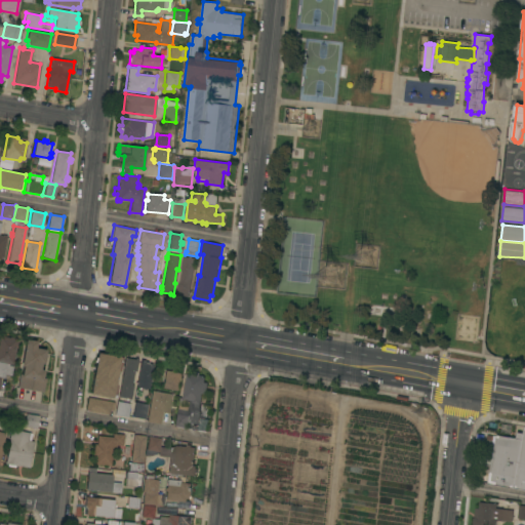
[(196,258),(195,261),(196,261),(196,264),(195,264),(190,291),(191,291),(191,294),(190,294),(189,296),(179,295),(179,296),(176,295),(178,283),(179,284),(183,271),(180,270),(184,256),(196,258)]
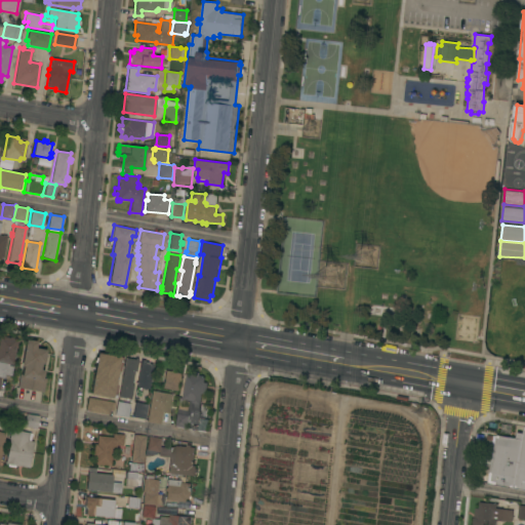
[(0,335),(9,337),(9,336),(14,337),(14,338),(16,338),(10,375),(4,374),(4,377),(0,377),(0,389),(5,390),(4,396),(0,395),(0,335)]
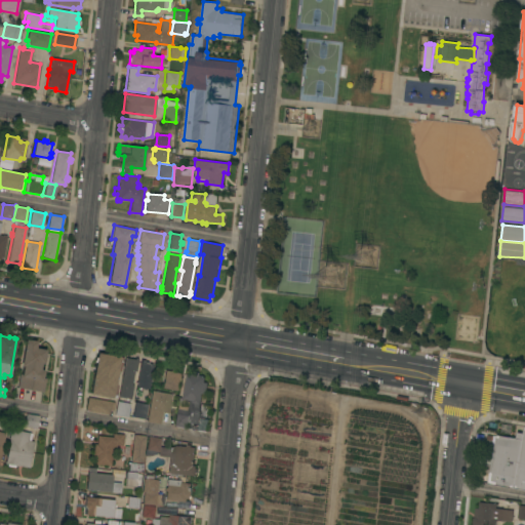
[(37,340),(36,348),(46,350),(43,363),(41,362),(40,369),(44,370),(42,377),(45,378),(43,392),(16,388),(18,375),(22,375),(23,366),(21,366),(26,339),(37,340)]
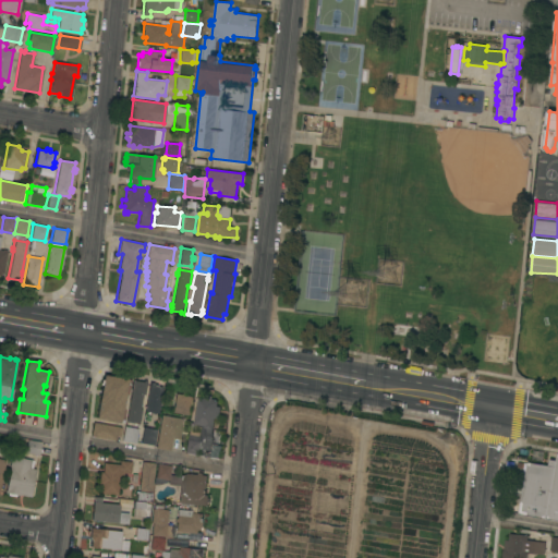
[(104,375),(128,379),(129,380),(129,383),(126,383),(120,422),(96,419),(104,375)]
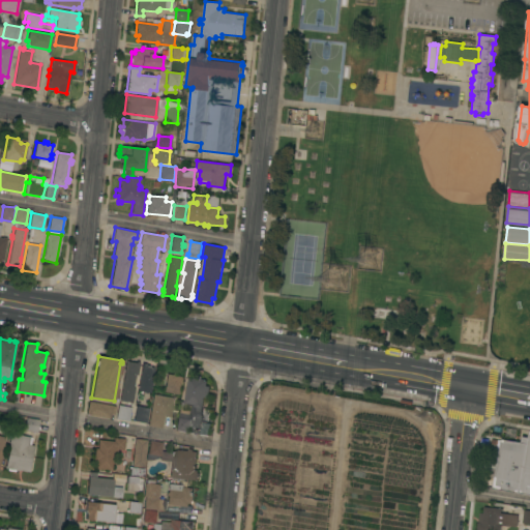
[(125,361),(135,363),(135,361),(138,361),(136,375),(134,375),(131,388),(133,388),(130,403),(118,400),(125,361)]
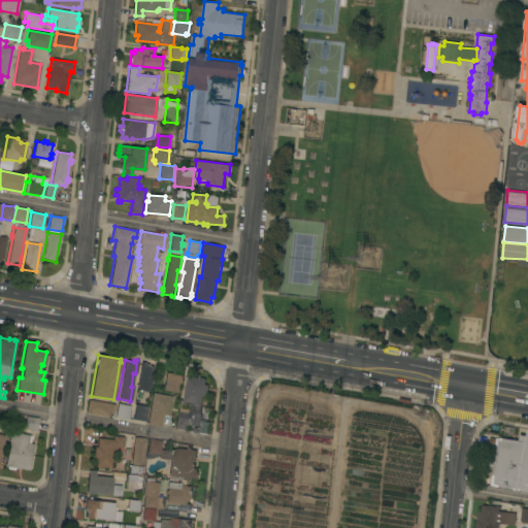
[(141,362),(145,362),(145,364),(154,366),(149,391),(136,389),(141,362)]
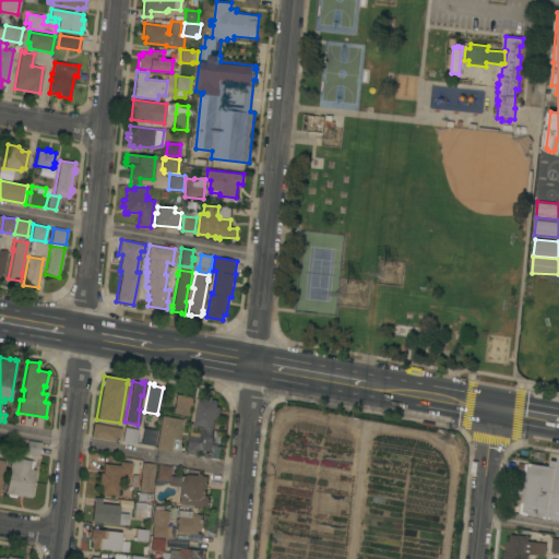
[(173,413),(176,394),(181,395),(181,394),(186,394),(186,396),(193,397),(190,416),(173,413)]
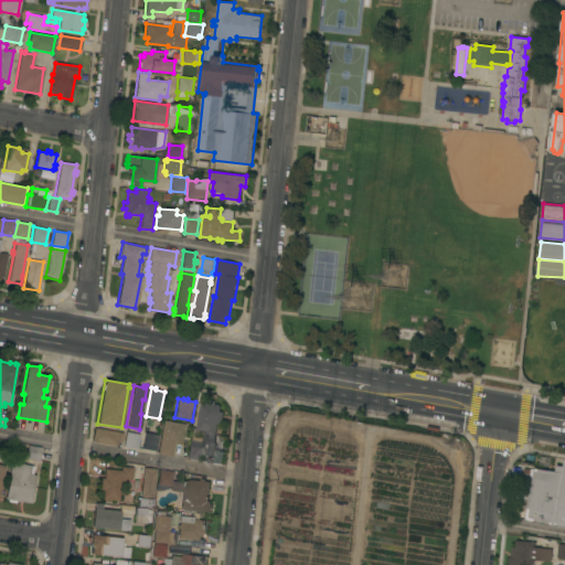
[(206,404),(208,400),(215,401),(214,404),(220,404),(219,406),(221,406),(220,411),(224,412),(222,424),(217,423),(215,435),(217,435),(213,456),(202,454),(201,460),(189,458),(194,428),(196,428),(201,403),(206,404)]
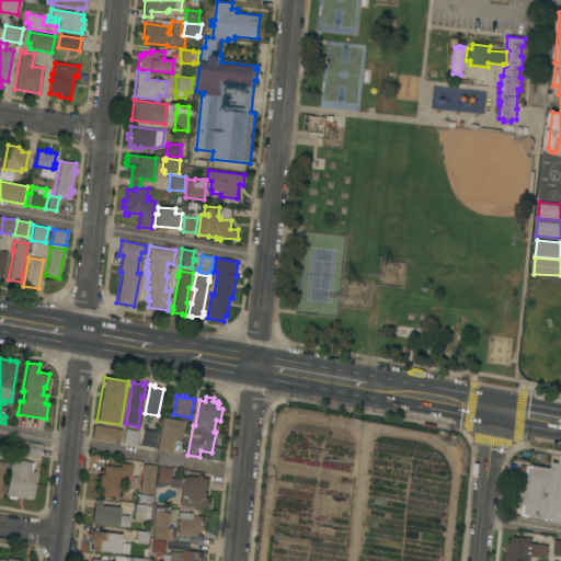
[(162,418),(184,421),(180,441),(173,439),(171,453),(156,449),(162,418)]
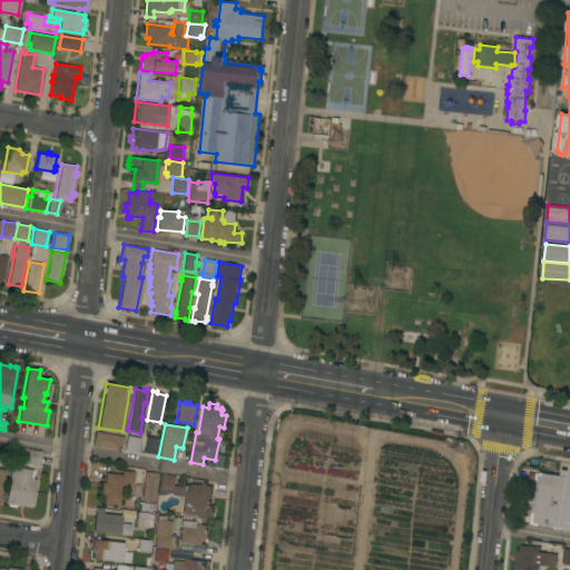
[(124,436),(123,445),(118,444),(118,450),(92,445),(95,431),(124,436)]
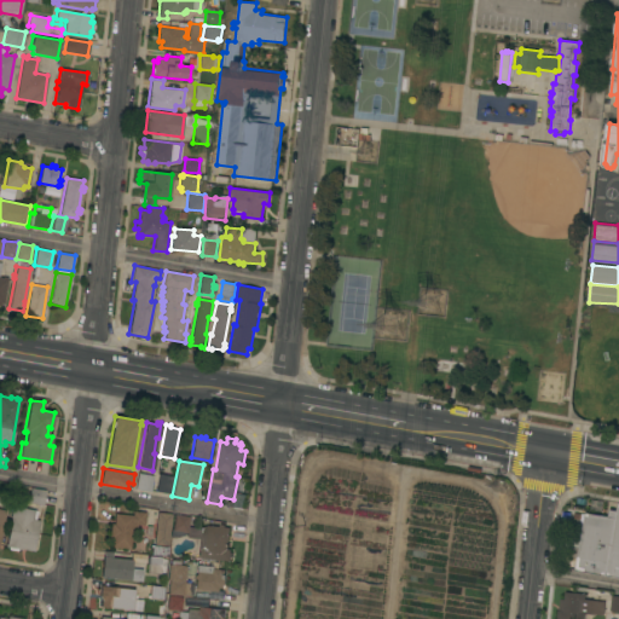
[(137,473),(151,475),(149,492),(134,490),(137,473)]
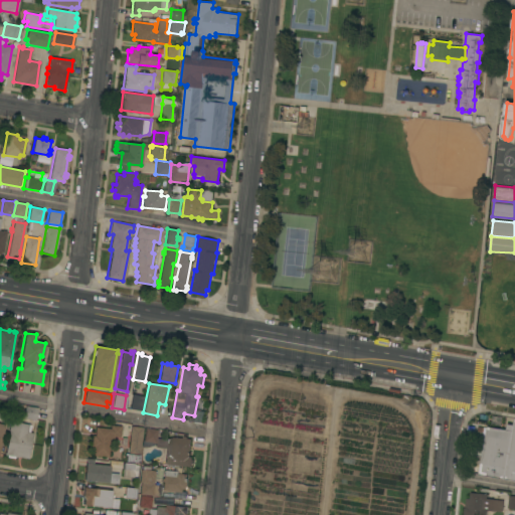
[(132,394),(143,396),(141,411),(129,409),(132,394)]
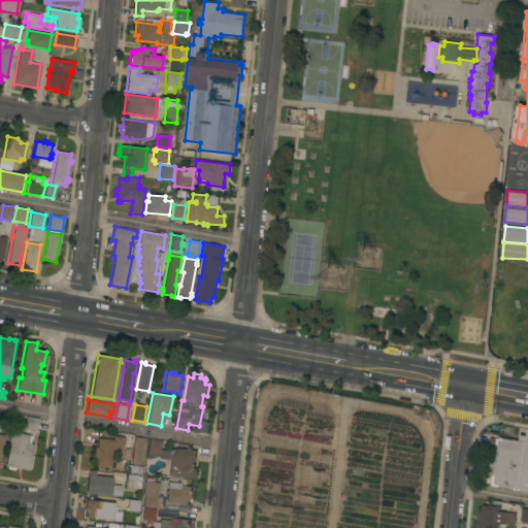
[(38,418),(36,431),(24,429),(26,416),(38,418)]
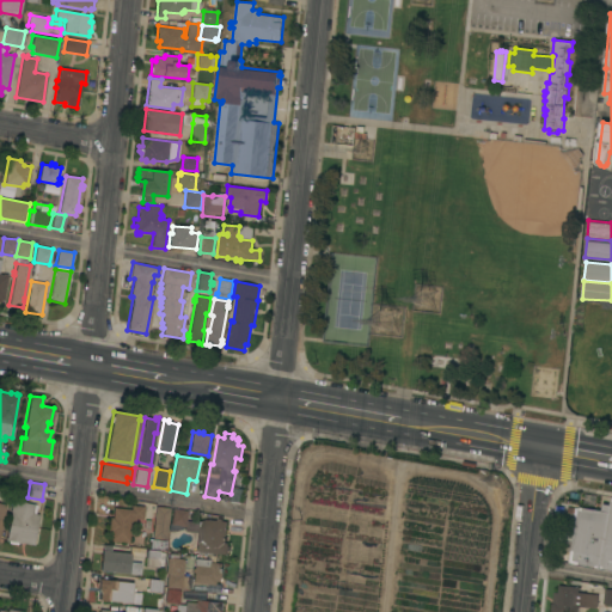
[(611,570),(569,564),(576,522),(568,521),(571,503),(580,506),(580,507),(603,510),(604,505),(611,506),(611,496),(611,570)]
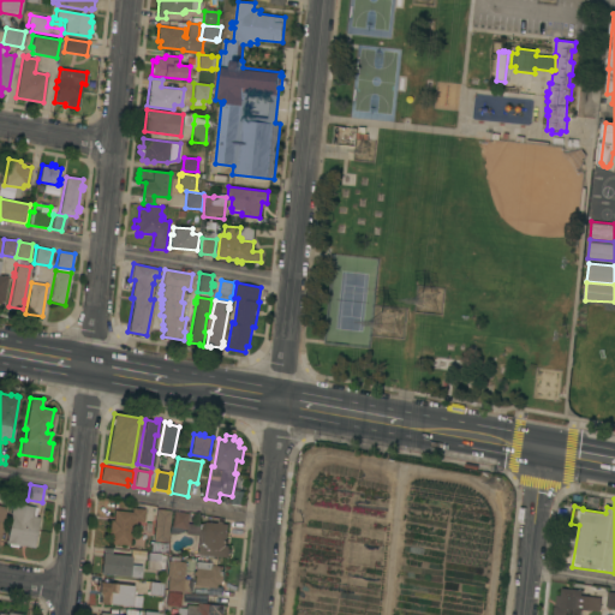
[(34,506),(34,507),(36,507),(35,517),(39,517),(34,547),(21,545),(17,545),(17,547),(9,545),(9,544),(5,543),(5,541),(6,541),(11,514),(10,514),(12,502),(34,506)]
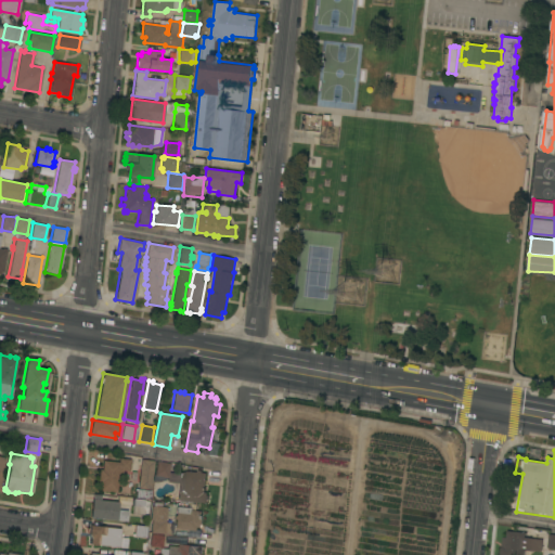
[(118,462),(118,457),(130,460),(130,462),(136,462),(134,469),(130,469),(129,470),(121,470),(121,473),(118,473),(116,492),(100,490),(100,482),(98,482),(99,468),(102,469),(103,460),(118,462)]
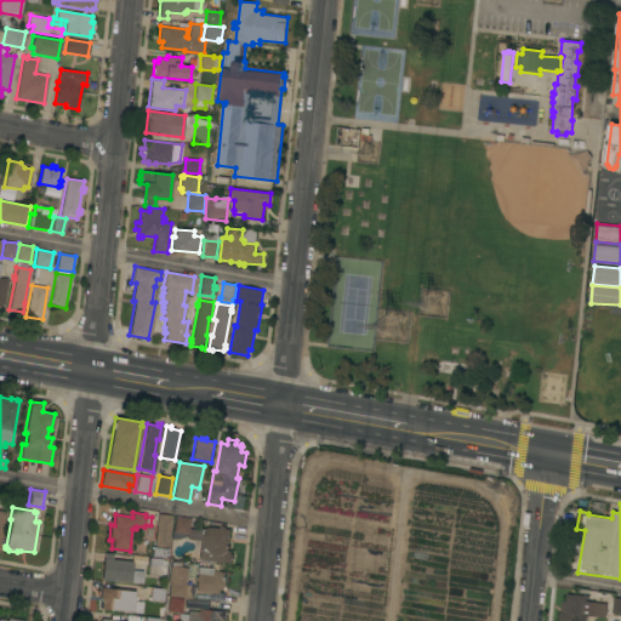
[(158,513),(172,516),(169,547),(154,545),(158,513)]
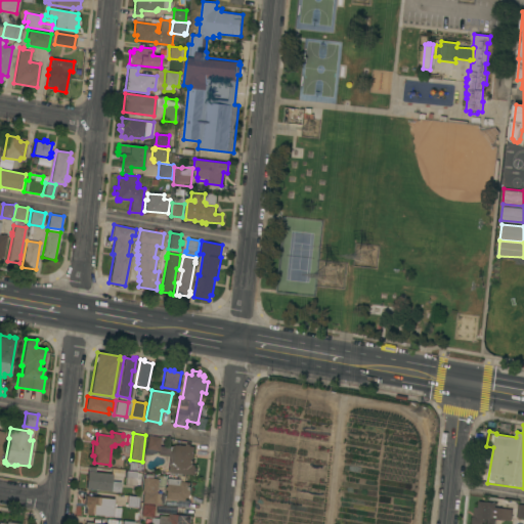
[(160,437),(158,451),(151,449),(150,454),(143,453),(144,448),(145,448),(147,435),(160,437)]
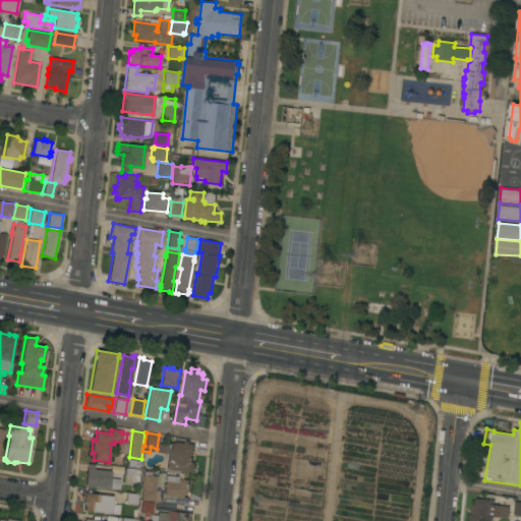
[(185,443),(185,442),(189,442),(189,444),(193,444),(192,462),(194,462),(193,471),(169,469),(169,468),(167,468),(169,444),(176,442),(185,443)]
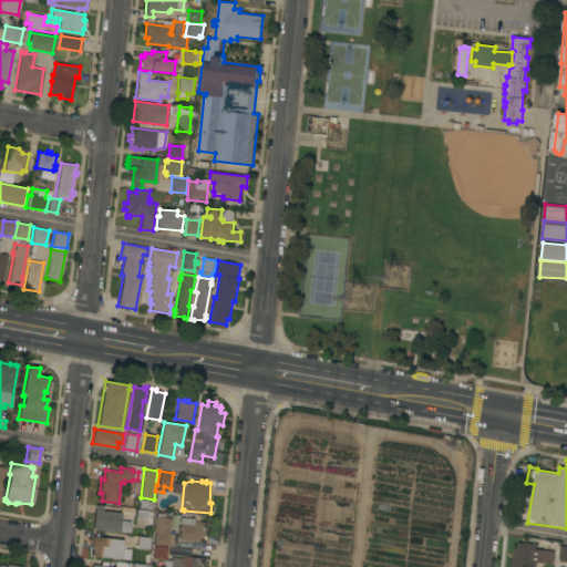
[(137,501),(153,502),(152,509),(136,508),(137,501)]
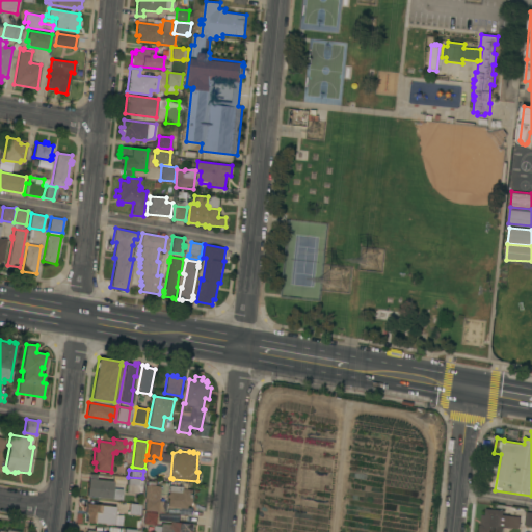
[(87,474),(95,475),(95,480),(112,481),(111,489),(121,489),(120,500),(85,497),(87,474)]
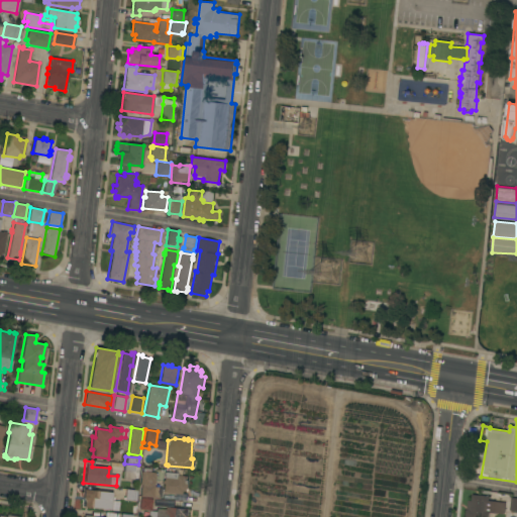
[(109,462),(121,463),(120,471),(109,470),(109,468),(108,468),(109,462)]
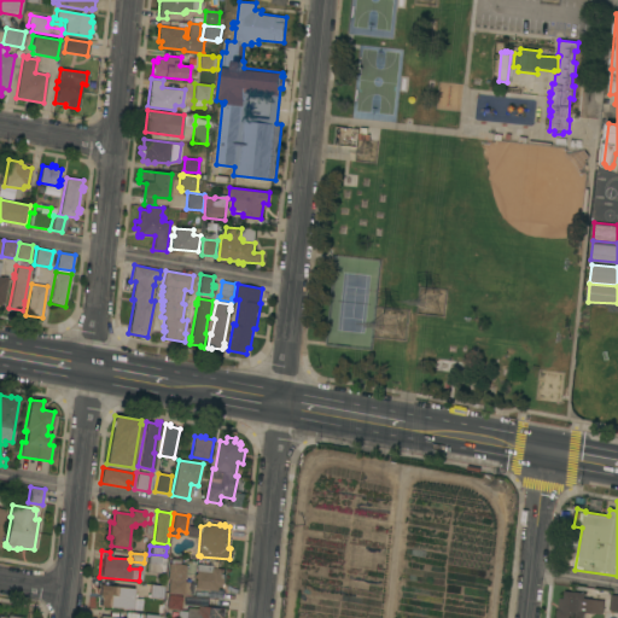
[(161,557),(161,558),(165,558),(165,567),(164,567),(163,573),(146,572),(147,563),(146,563),(146,555),(161,557)]
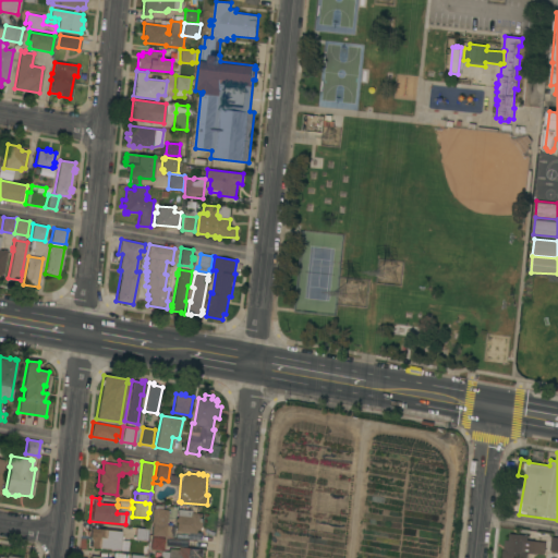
[(166,525),(173,525),(173,536),(166,535),(166,536),(152,535),(152,522),(150,522),(152,508),(154,509),(154,505),(161,505),(161,509),(168,510),(166,525)]
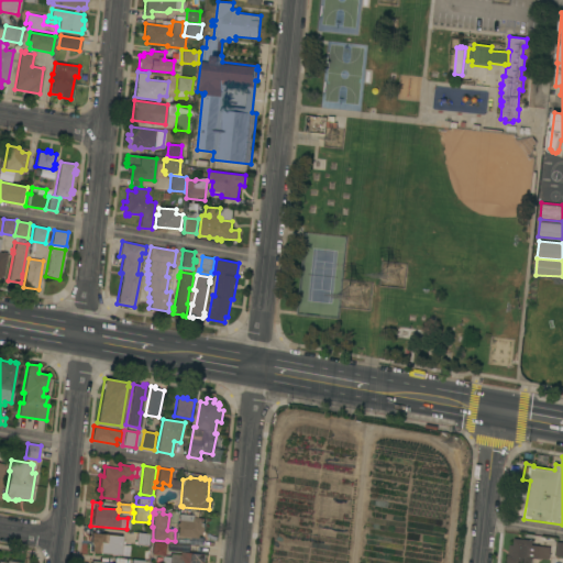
[(200,538),(177,536),(178,527),(176,527),(177,522),(178,522),(179,514),(196,515),(196,518),(205,518),(205,522),(206,522),(205,532),(203,533),(200,534),(200,538)]
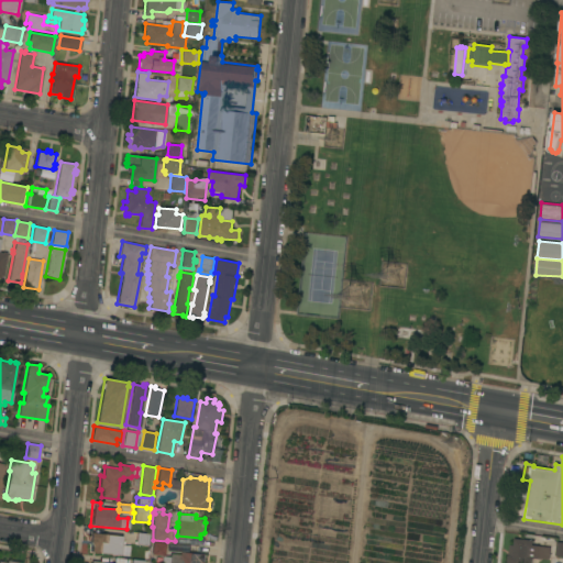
[(122,536),(121,544),(130,545),(129,556),(88,551),(89,539),(90,539),(91,532),(122,536)]
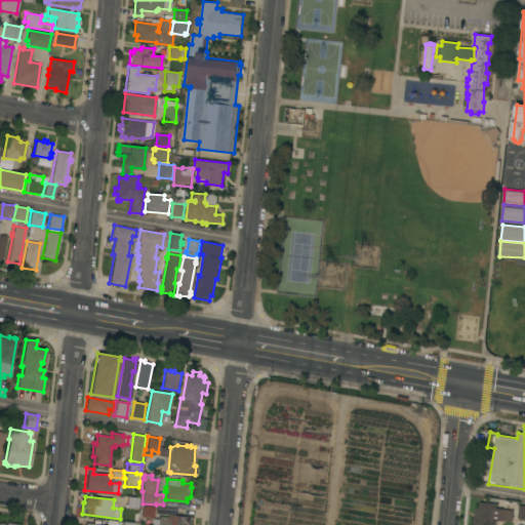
[(125,496),(137,498),(135,510),(124,509),(125,496)]
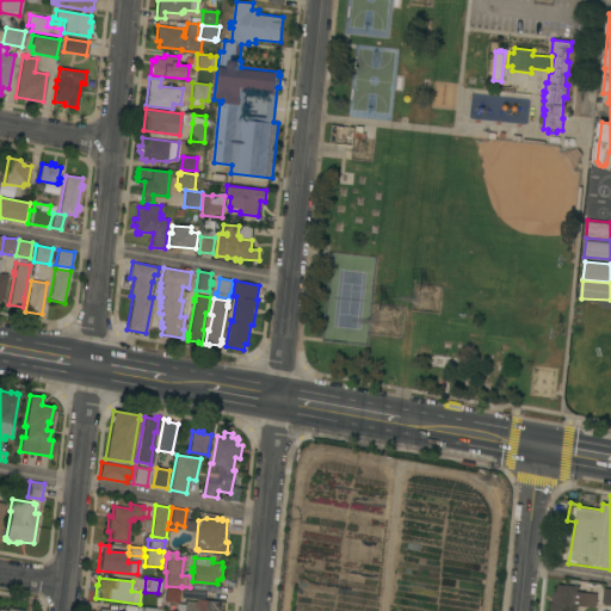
[(578,586),(578,592),(597,593),(596,608),(579,605),(578,610),(550,610),(553,591),(559,592),(559,585),(578,586)]
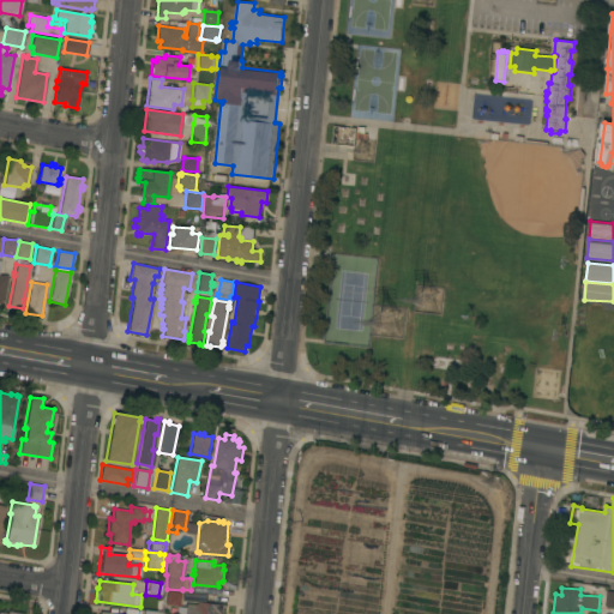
[(164,590),(179,591),(178,606),(163,605),(164,590)]
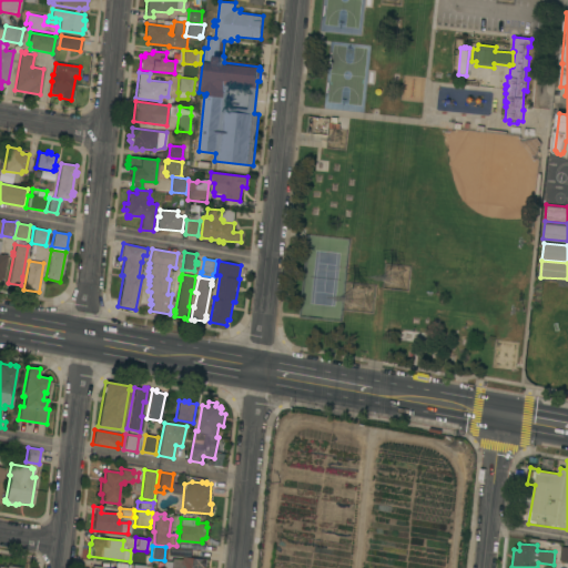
[(567,560),(567,546),(559,546),(558,560),(567,560)]
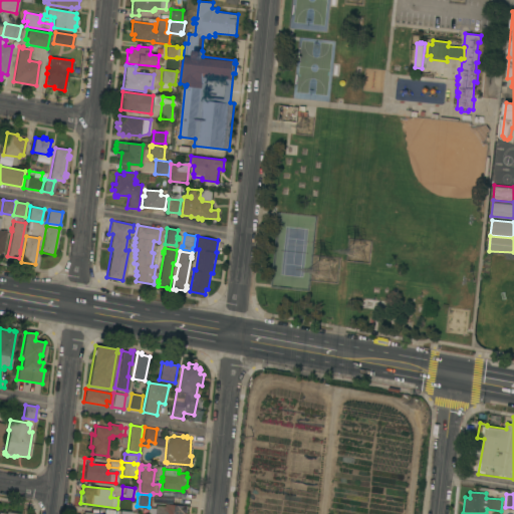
[(187,513),(147,513),(148,508),(155,508),(155,505),(165,506),(165,503),(170,504),(170,505),(184,506),(184,505),(188,506),(187,513)]
